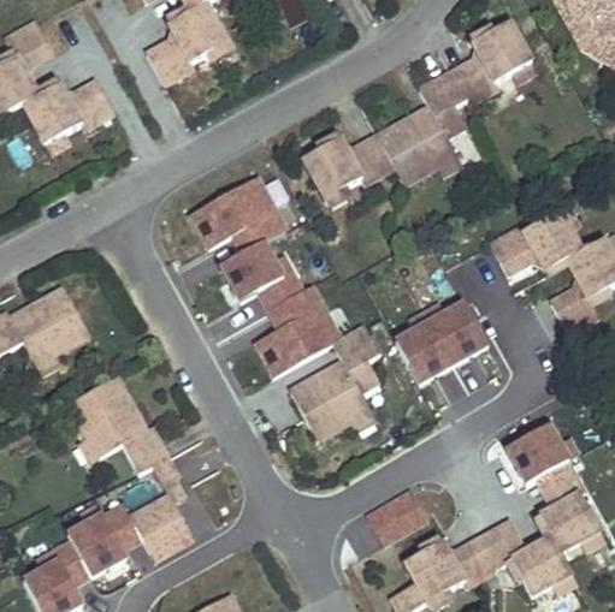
[(142,0),(182,0),(185,5),(165,18),(167,23),(203,1),(206,0),(142,0)]
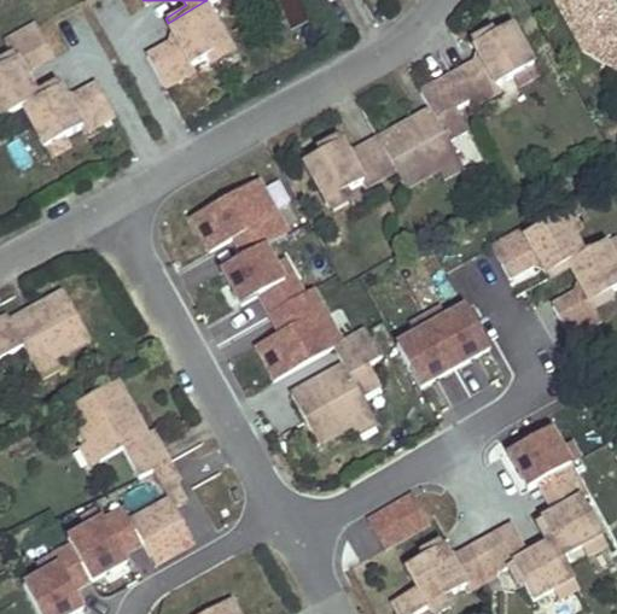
[(501,0),(510,17),(529,7),(525,0),(501,0)]
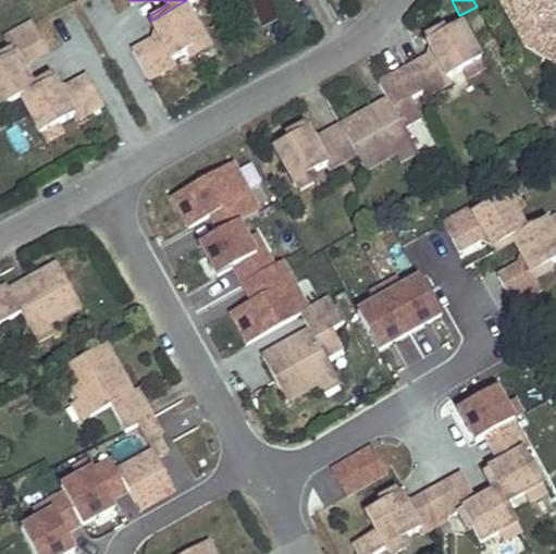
[(501,0),(524,42),(555,61),(555,19),(552,11),(555,8),(551,0),(501,0)]
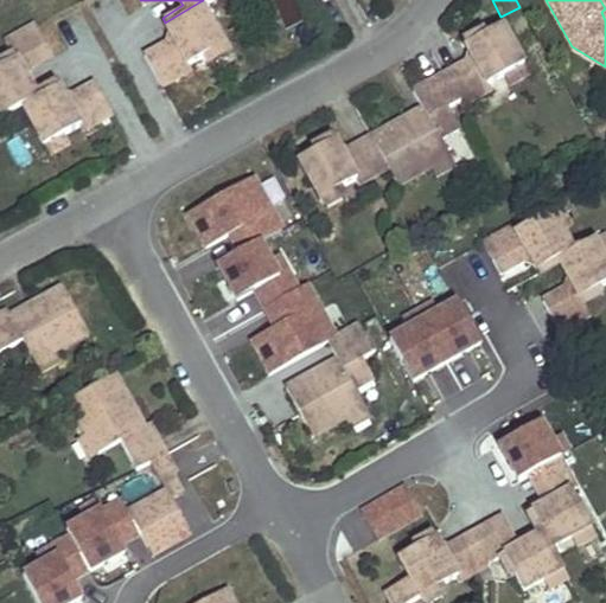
[(201,1),(165,23),(172,34),(144,51),(160,83),(189,68),(187,62),(203,52),(222,43),(201,1)]
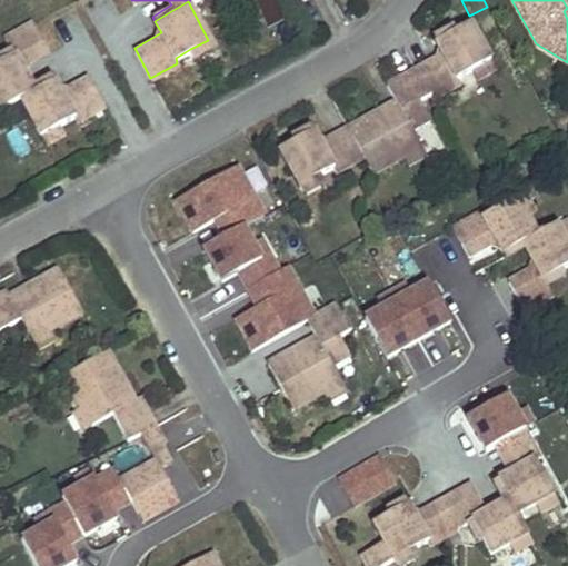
[(439,49),(412,63),(430,93),(456,78),(455,75),(472,63),(490,55),(469,18),(454,27),(450,20),(430,31),(439,49)]
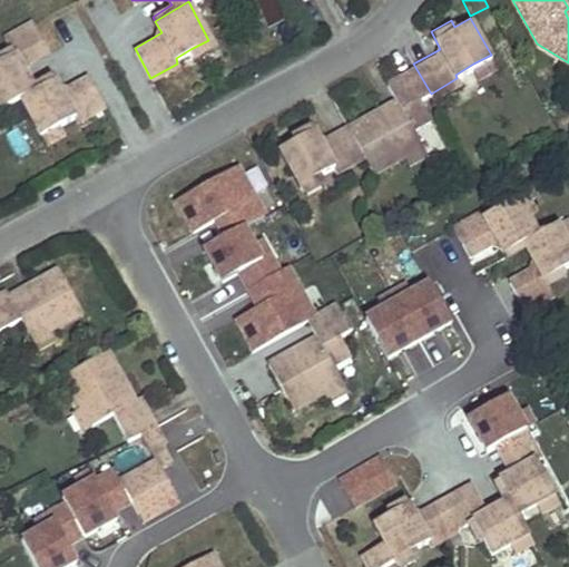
[(32,21),(9,33),(15,45),(0,51),(0,107),(16,98),(52,79),(49,74),(31,84),(21,65),(48,50),(32,21)]
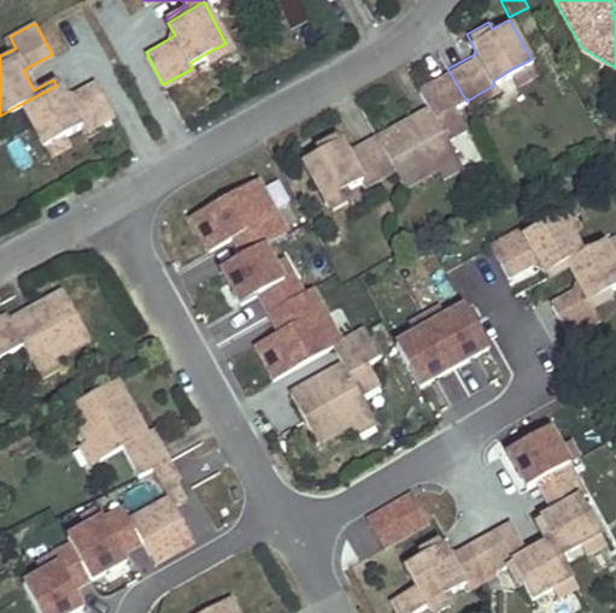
[(226,43),(206,53),(212,64),(232,53),(226,43)]
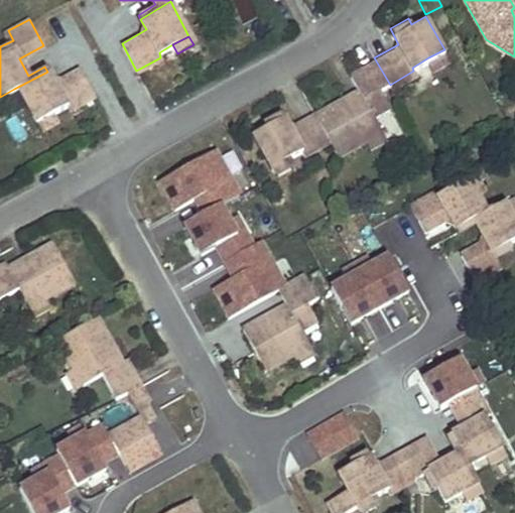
[(444,49),(428,57),(434,67),(448,57),(444,49)]
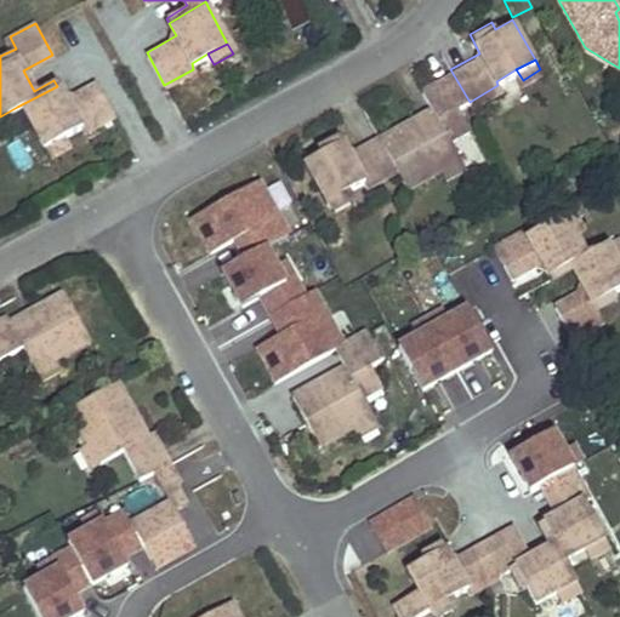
[(419,87),(430,104),(449,137),(467,126),(458,108),(470,102),(450,69),(419,87)]
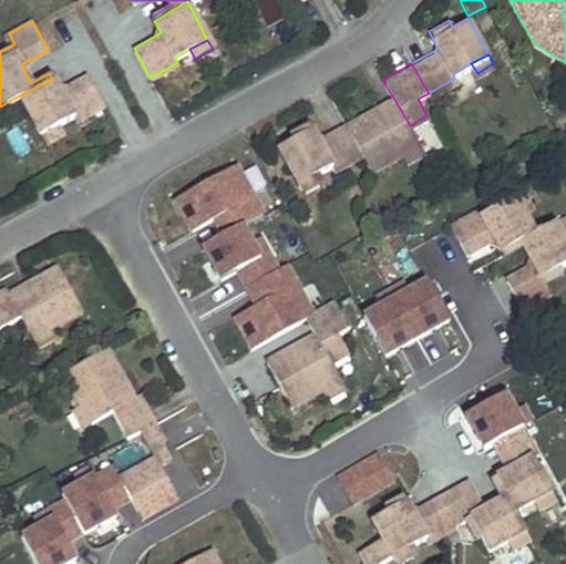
[(52,79),(16,98),(37,135),(55,125),(71,116),(73,120),(104,103),(89,75),(59,91),(52,79)]
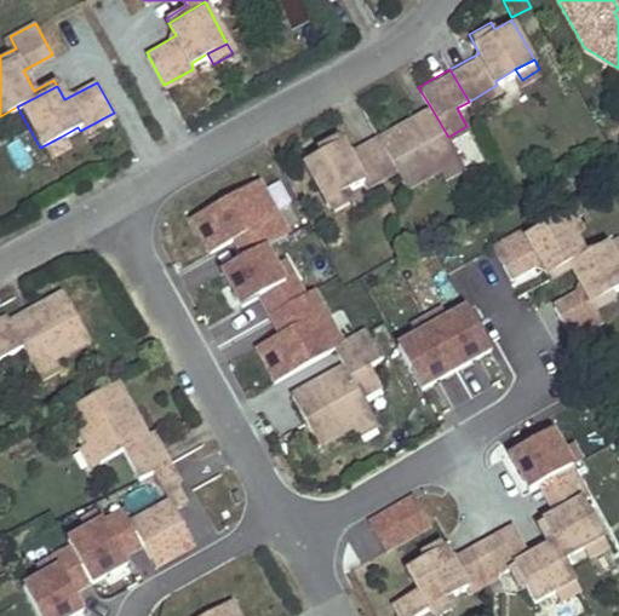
[(429,104),(376,132),(394,166),(405,183),(436,165),(457,154),(448,137),(429,104)]
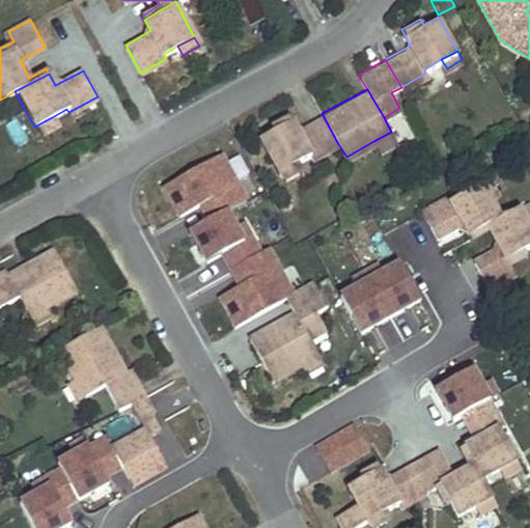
[(271,127),(258,134),(278,169),(296,160),(310,151),(297,127),(288,112),(269,123),(271,127)]
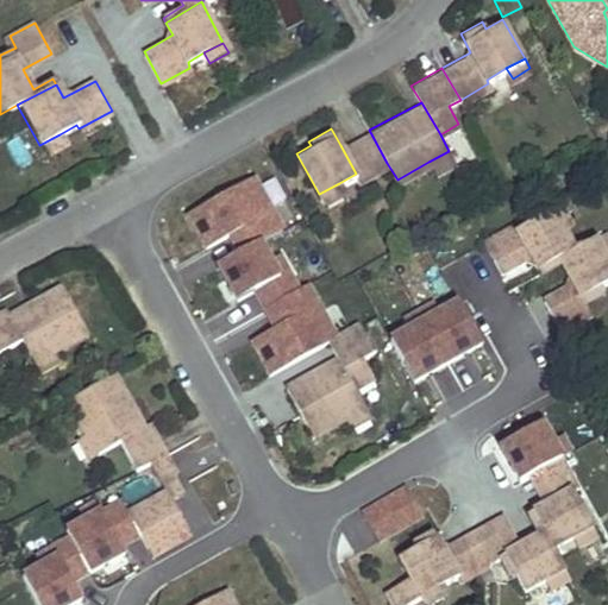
[(369,130),(340,145),(356,174),(359,180),(387,163),(369,130)]
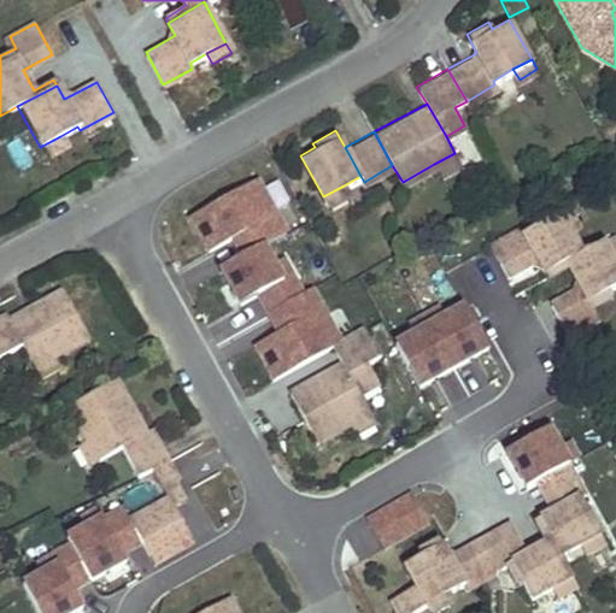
[(60,136),(40,147),(45,157),(65,146),(60,136)]
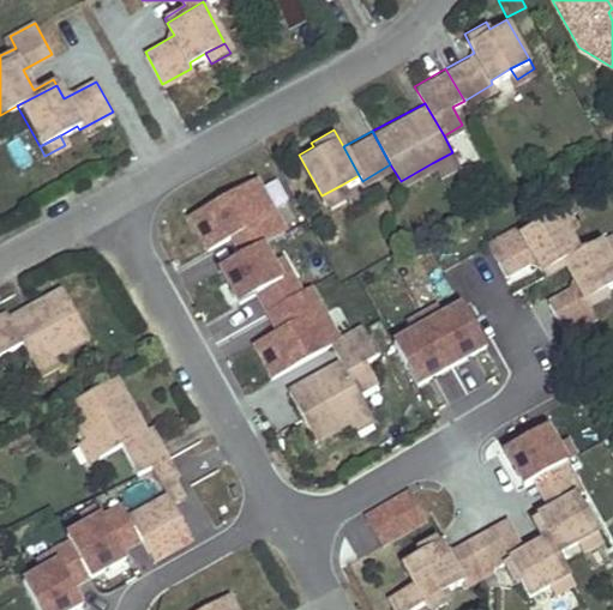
[(452,152),(432,163),(438,173),(458,162),(452,152)]
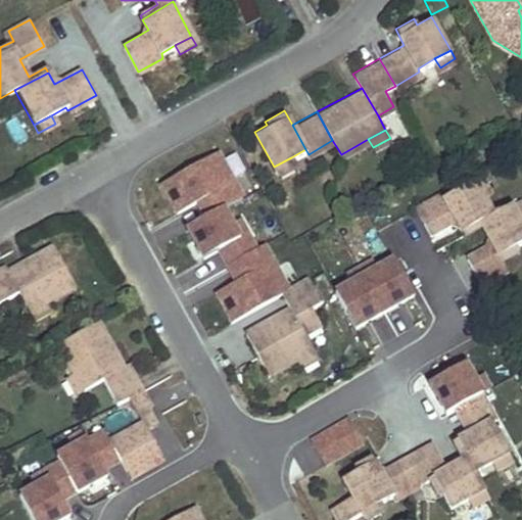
[(291,157),(274,167),(278,175),(295,164),(291,157)]
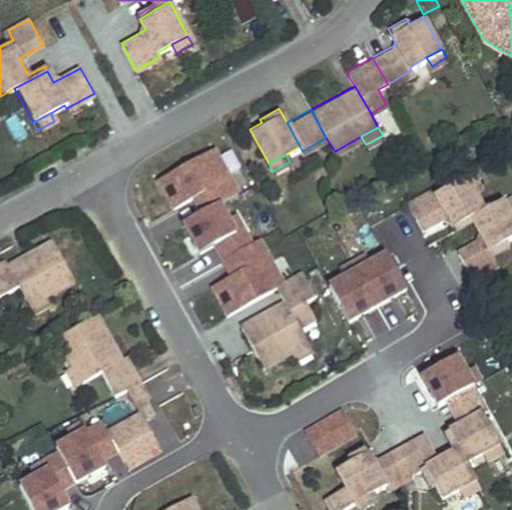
[(471,170),(464,174),(473,190),(480,186),(471,170)]
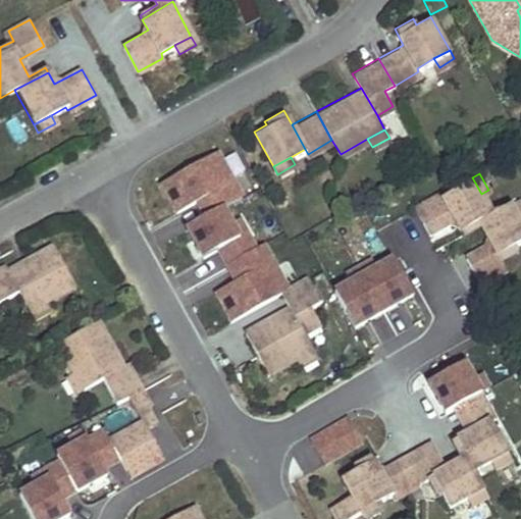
[(438,190),(414,204),(427,230),(453,216),(461,228),(491,211),(481,194),(472,177),(441,194),(438,190)]
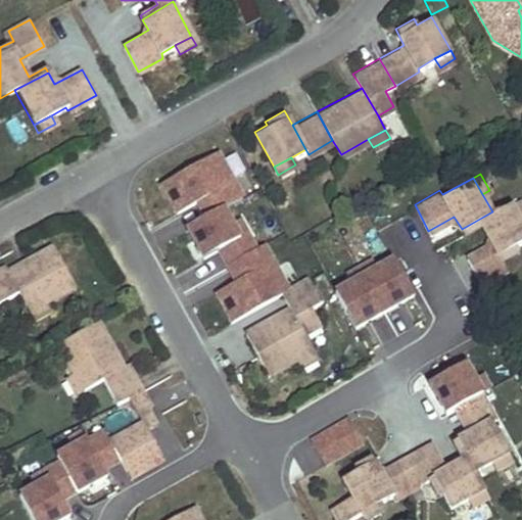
[(521,205),(518,198),(510,202),(519,219),(521,217),(521,205)]
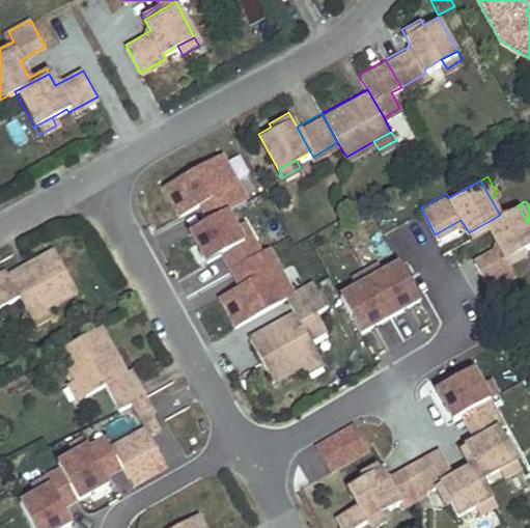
[(500,215),(469,232),(471,238),(487,228),(497,245),(473,258),(489,287),(515,274),(510,262),(527,253),(524,247),(529,244),(529,226),(527,222),(518,205),(500,215)]
